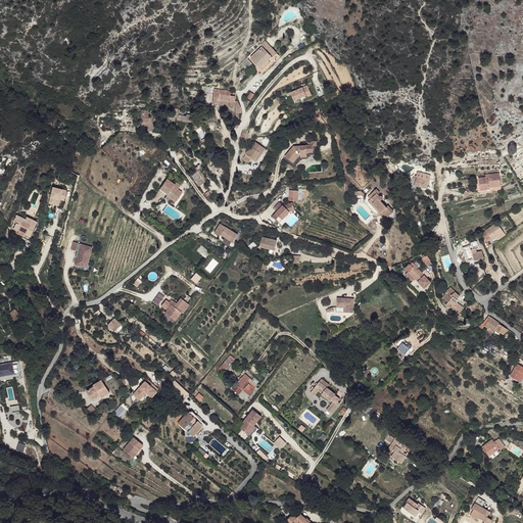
[(270,52),(269,53),(276,60),(278,63),(282,59),(271,47),(270,52)]
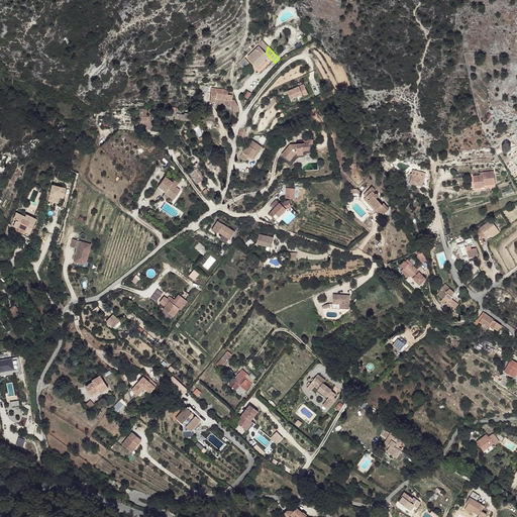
[(263,49),(254,58),(266,53),(263,49)]
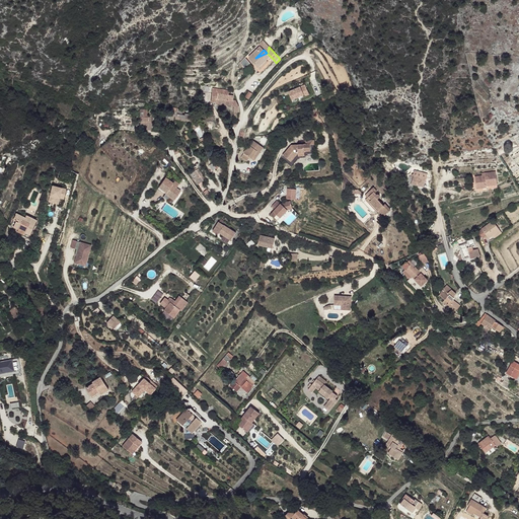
[(255,58),(251,62),(262,72),(274,60),(267,53),(255,58)]
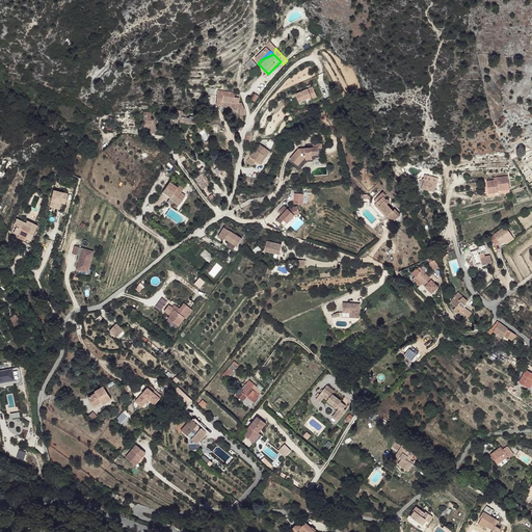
[(246,64),(251,69),(257,63),(251,59),(246,64)]
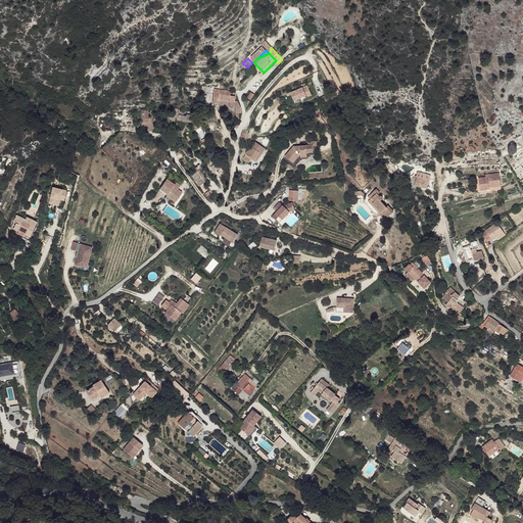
[(264,73),(262,74),(266,78),(280,64),(278,63),(276,60),(264,73)]
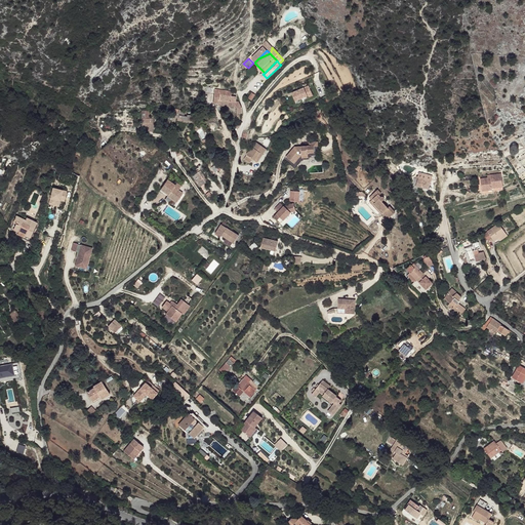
[(309,87),(292,94),(295,102),(308,96),(306,93),(311,91),(309,87)]
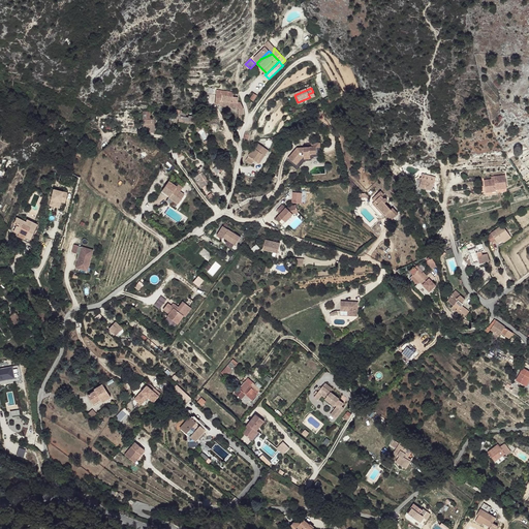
[(237,92),(220,89),(217,102),(223,103),(223,105),(241,109),(244,107),(243,103),(239,102),(240,98),(236,97),(237,92)]
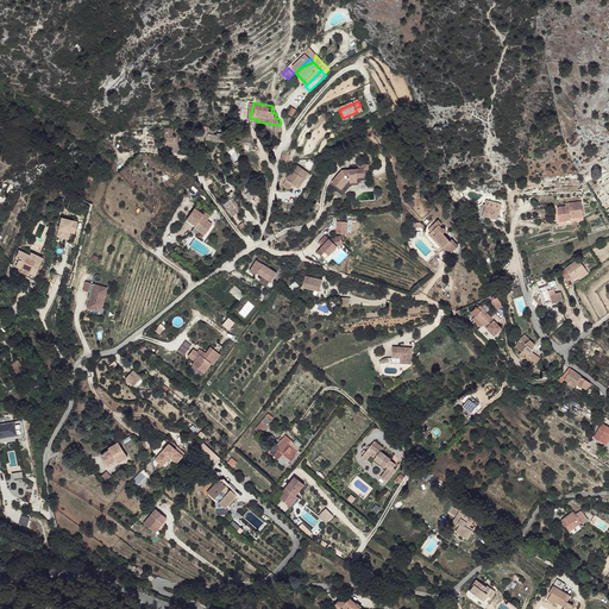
[(207,130),(201,129),(200,136),(195,136),(194,142),(199,142),(205,143),(205,142),(209,143),(209,144),(221,146),(223,143),(224,143),(225,136),(218,135),(217,138),(213,137),(214,132),(207,131),(207,130)]
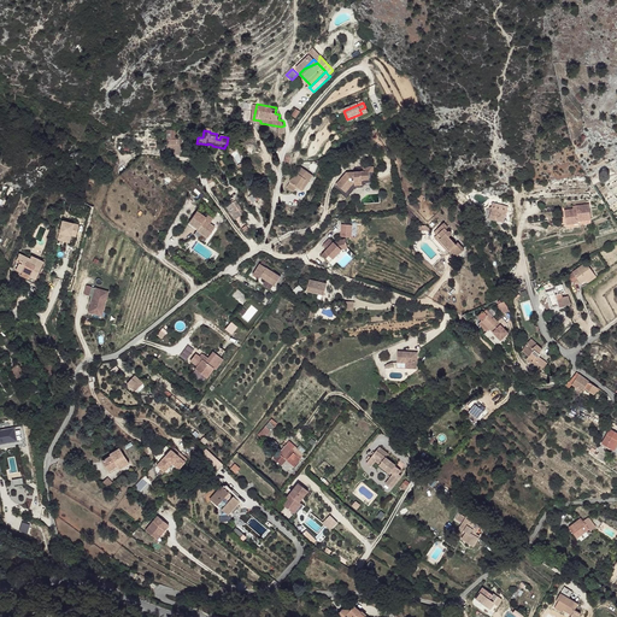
[(182,139),(168,136),(165,150),(172,150),(180,151),(182,139)]
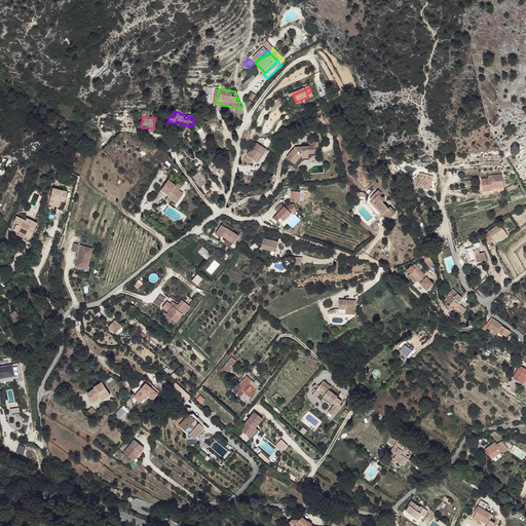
[(267,149),(257,142),(246,159),(252,163),(254,159),(256,161),(261,153),(264,155),(267,149)]
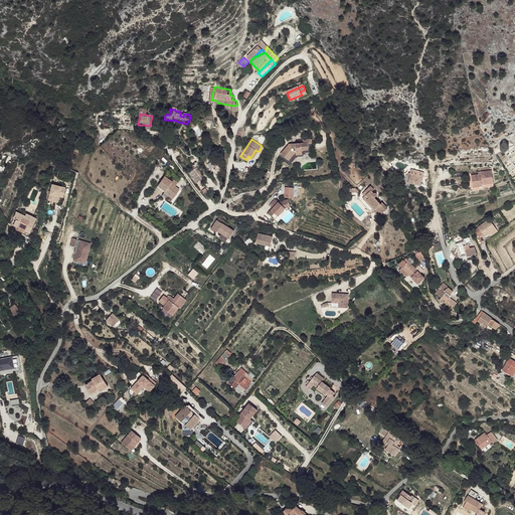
[(305,139),(305,142),(309,142),(309,150),(303,150),(303,151),(296,152),(289,160),(285,157),(283,160),(290,165),(298,157),(303,156),(303,155),(313,154),(313,139),(305,139)]
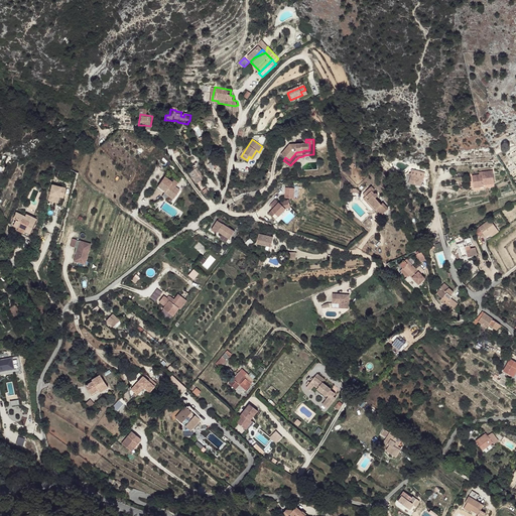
[(289,144),(279,156),(283,160),(285,157),(289,160),(296,152),(303,151),(303,150),(309,150),(309,142),(305,142),(295,143),(296,144),(289,144)]
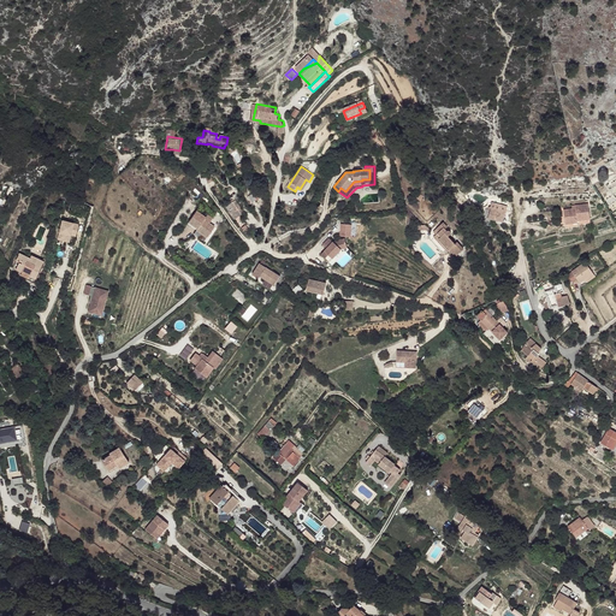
[(574,208),(555,209),(556,221),(562,220),(562,223),(575,221),(574,219),(587,218),(585,202),(574,203),(574,208)]
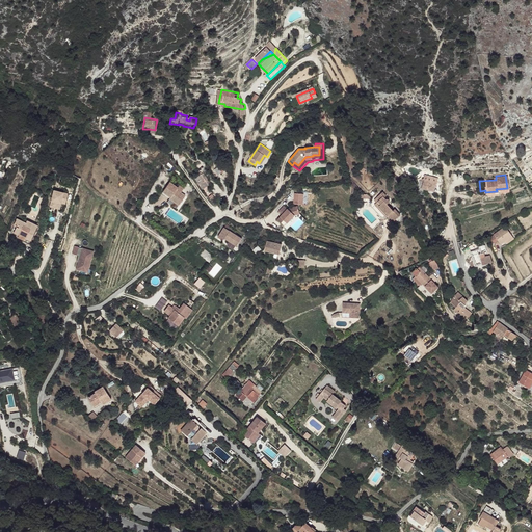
[(196,177),(192,180),(201,190),(205,187),(196,177)]
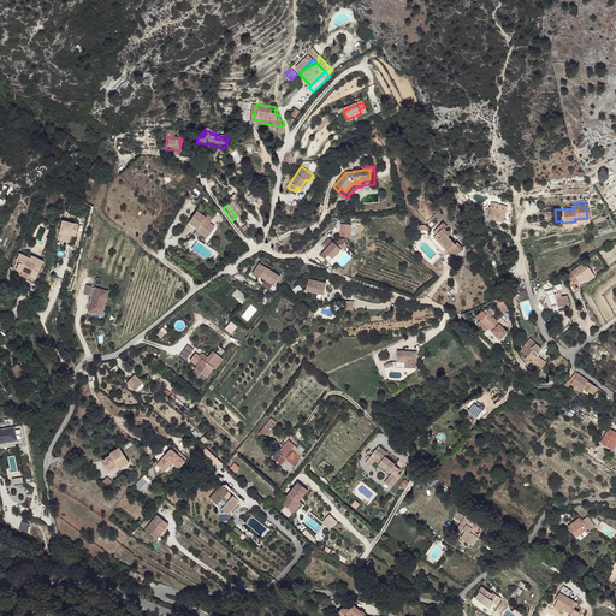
[(197,211),(190,221),(200,227),(199,230),(209,237),(217,226),(206,219),(207,218),(197,211)]
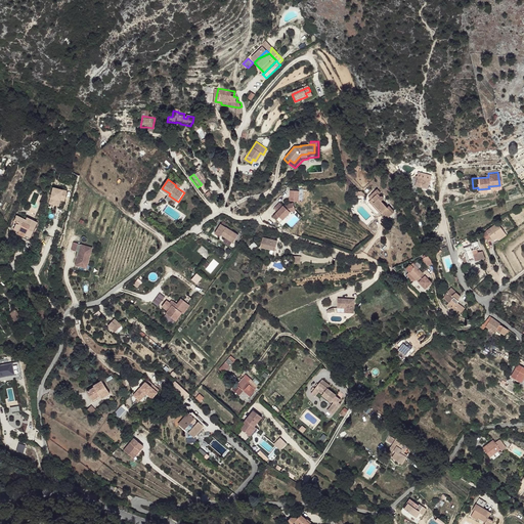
[(422,180),(420,179),(419,186),(426,187),(427,181),(427,180),(422,179),(422,180)]
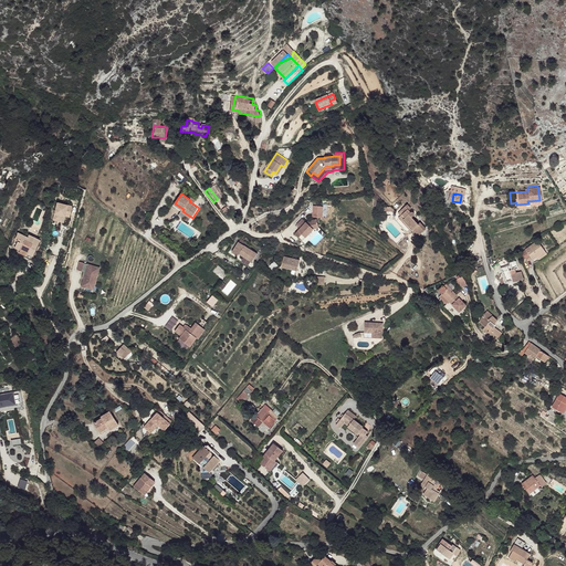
[(65,215),(70,216),(73,203),(56,200),(52,220),(64,222),(65,215)]
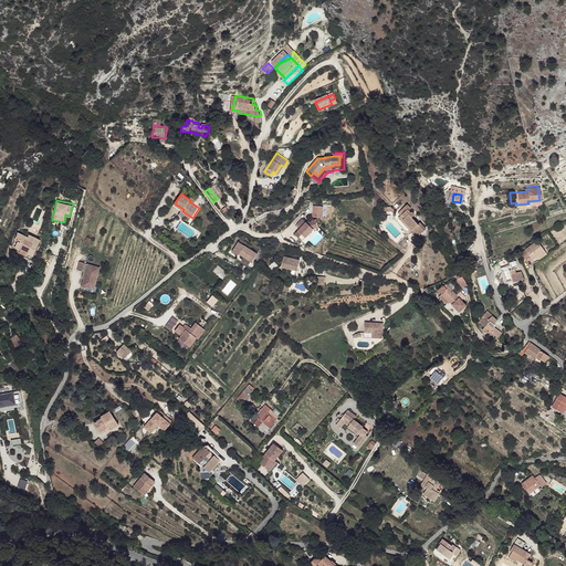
[(405,203),(399,209),(401,211),(399,213),(402,217),(401,218),(411,228),(416,234),(423,228),(417,221),(416,222),(409,216),(410,215),(411,213),(411,212),(411,210),(410,209),(409,209),(408,211),(407,209),(408,208),(405,203)]
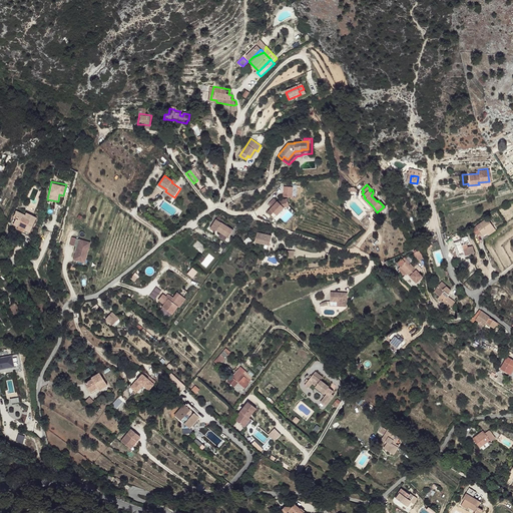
[(293,196),(293,185),(284,185),(284,196),(293,196)]
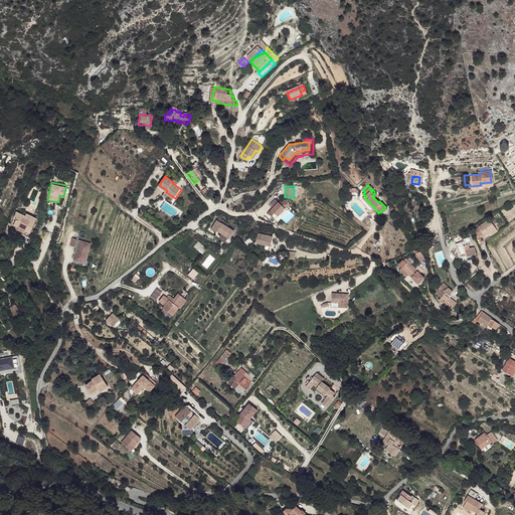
[(363,190),(357,194),(371,209),(374,207),(365,198),(366,197),(363,194),(365,192),(363,190)]
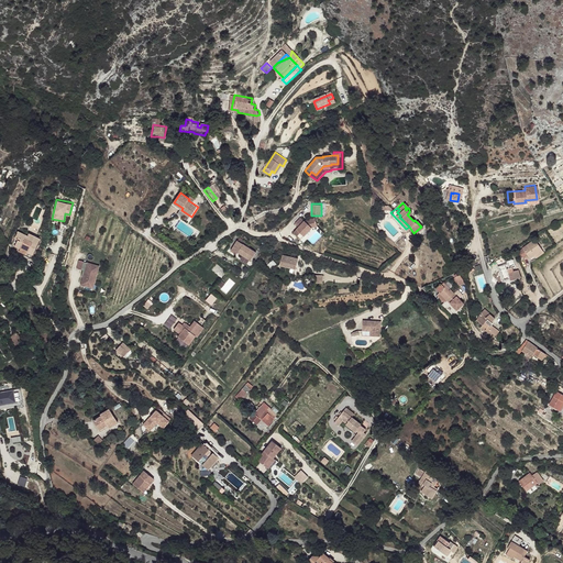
[(300,217),(295,223),(299,227),(305,221),(300,217)]
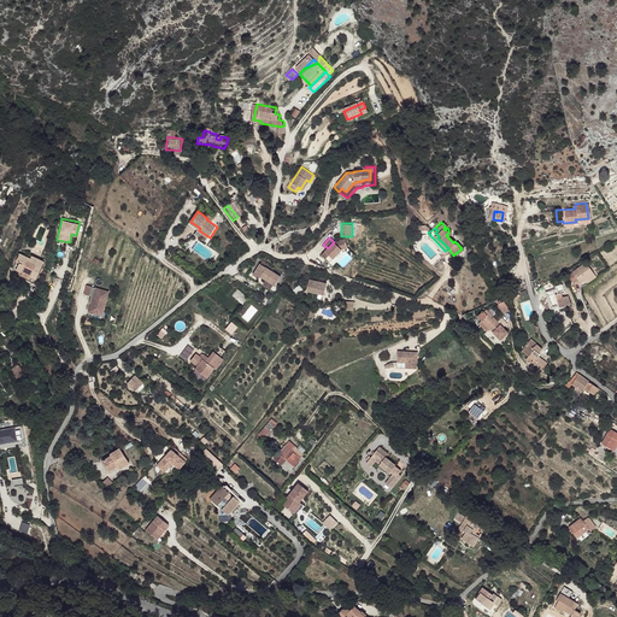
[(328,248),(323,252),(330,260),(341,250),(347,248),(346,239),(334,242),(328,248)]
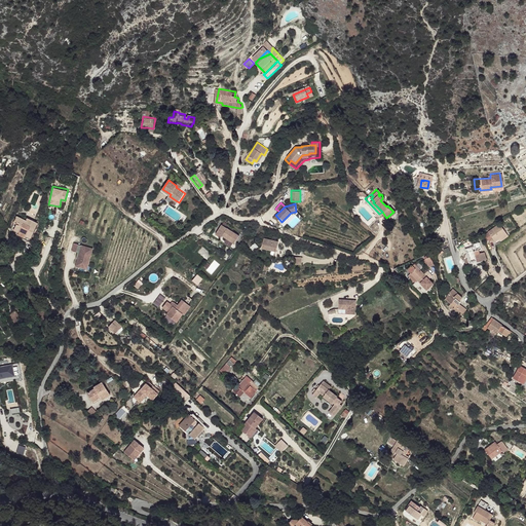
[(28,217),(19,213),(16,216),(22,218),(21,221),(17,220),(14,225),(20,228),(20,227),(27,230),(26,232),(31,234),(36,225),(27,220),(28,217)]
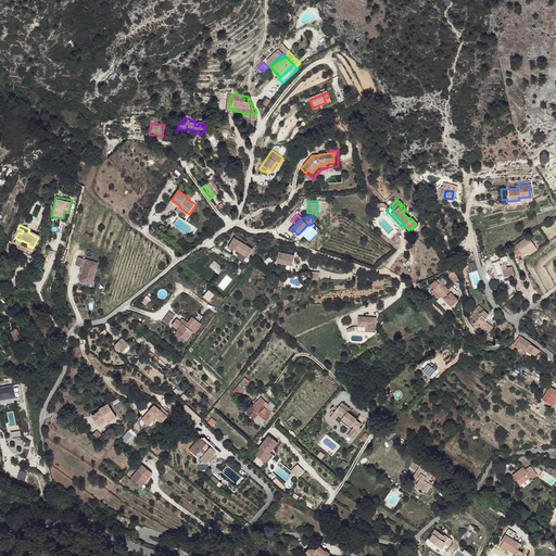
[(528,237),(513,249),(517,255),(520,253),(522,255),(534,247),(528,237)]
